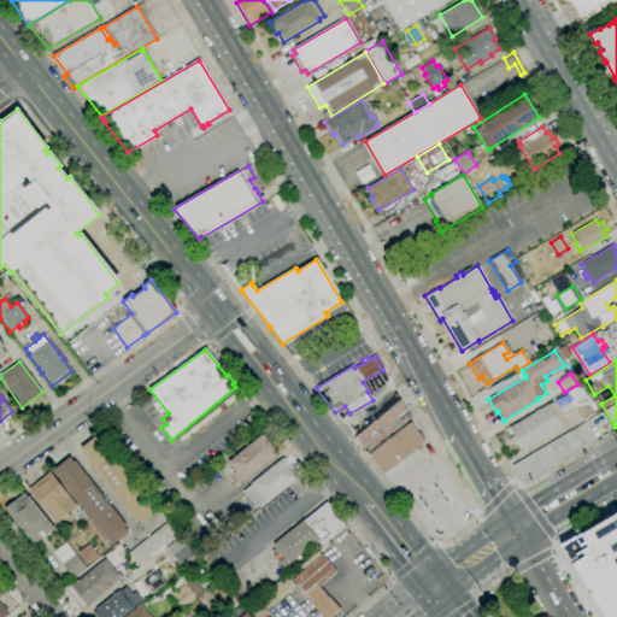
[(366,452),(354,438),(400,400),(412,417),(366,452)]
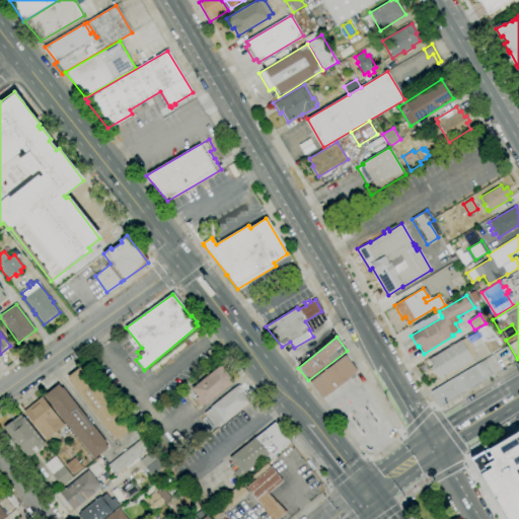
[(490,353),(483,343),(493,337),(495,340),(498,338),(502,344),(499,346),(500,347),(490,353)]
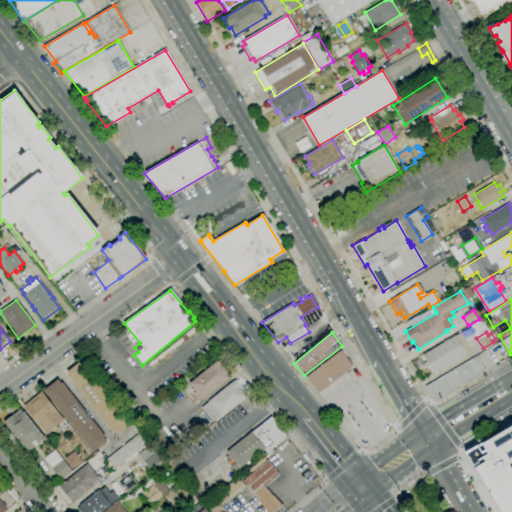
[(434,374),(429,368),(426,370),(423,363),(426,361),(422,355),(455,335),(466,354),(434,374)]
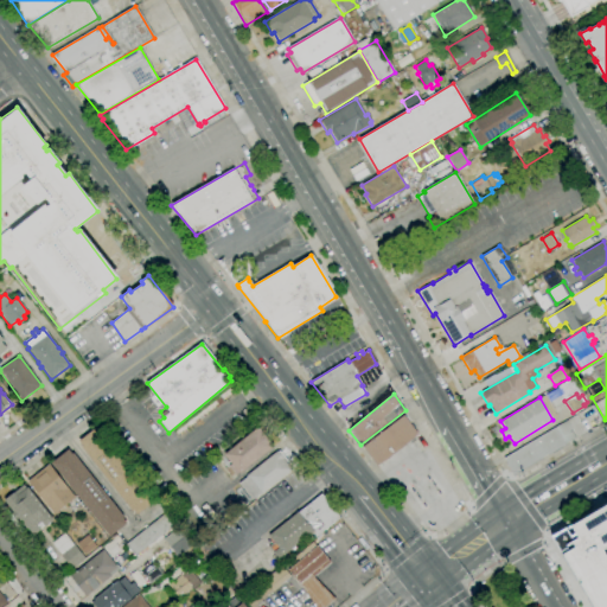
[(377,466),(363,447),(403,415),(419,434),(377,466)]
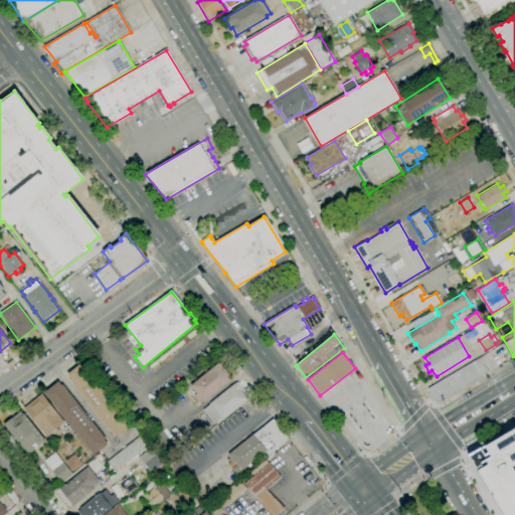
[(200,404),(198,401),(196,404),(191,397),(192,396),(187,391),(192,387),(190,385),(218,362),(219,363),(221,361),(225,366),(223,368),(232,378),(200,404)]
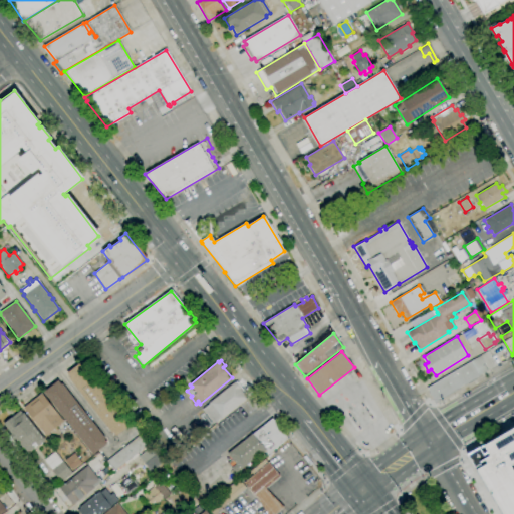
[(480,376),(435,404),(428,393),(429,393),(427,388),(471,361),(480,376)]
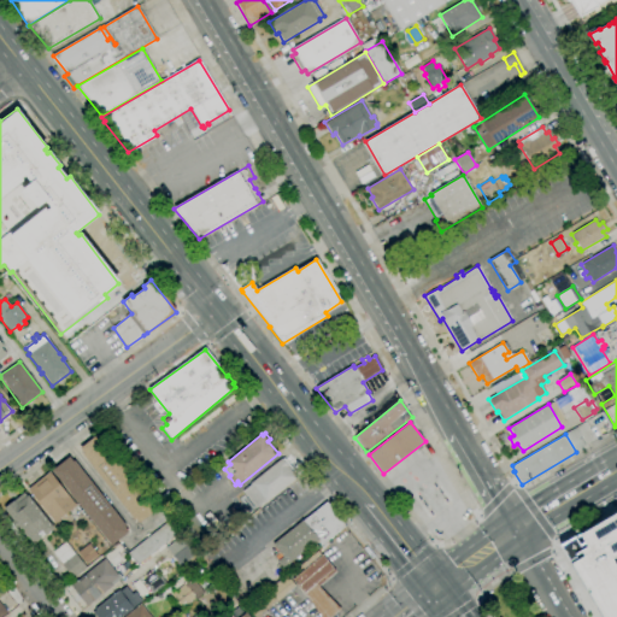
[(139,524),(135,518),(134,519),(83,454),(83,453),(80,448),(98,435),(157,510),(139,524)]
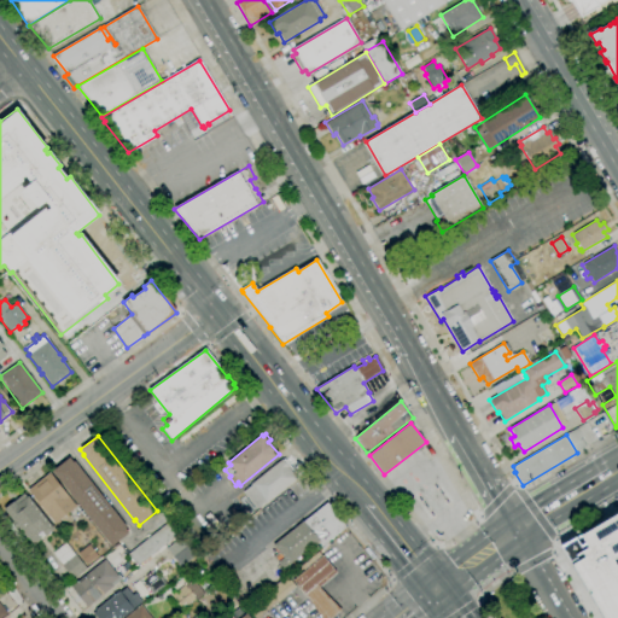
[(112,547),(52,472),(69,458),(73,462),(75,461),(127,526),(126,528),(129,532),(112,547)]
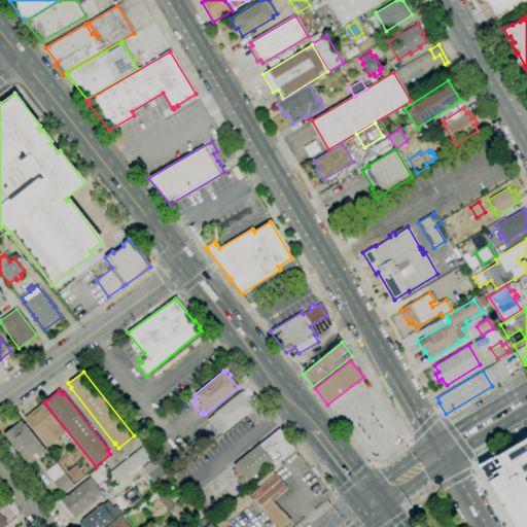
[(218,434),(207,420),(215,414),(213,412),(240,391),(241,392),(243,391),(254,407),(253,408),(253,409),(227,429),(226,428),(218,434)]
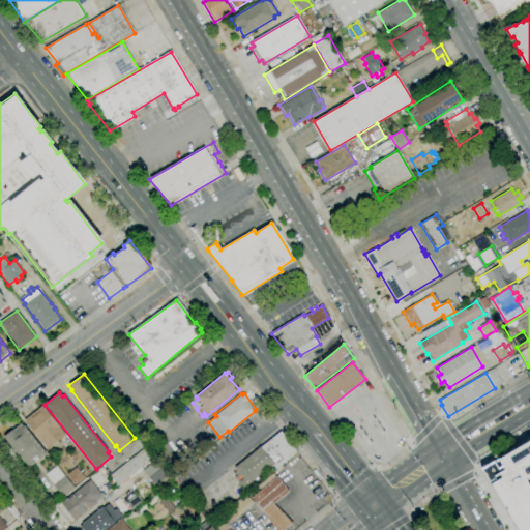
[(47,449),(24,420),(42,405),(65,435),(47,449)]
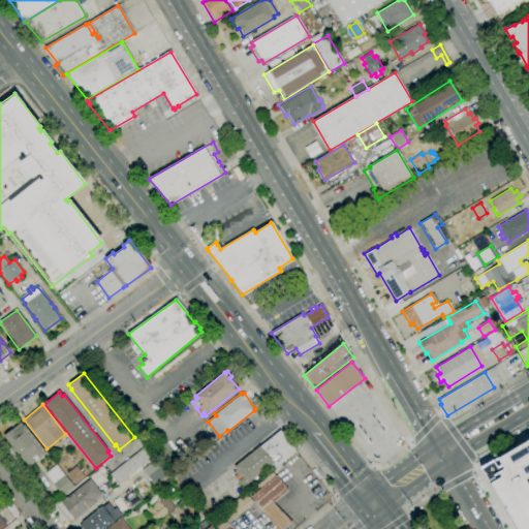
[(29,467),(23,460),(23,461),(16,452),(13,453),(9,448),(11,446),(3,436),(21,422),(47,453),(39,459),(37,457),(33,460),(35,462),(29,467)]
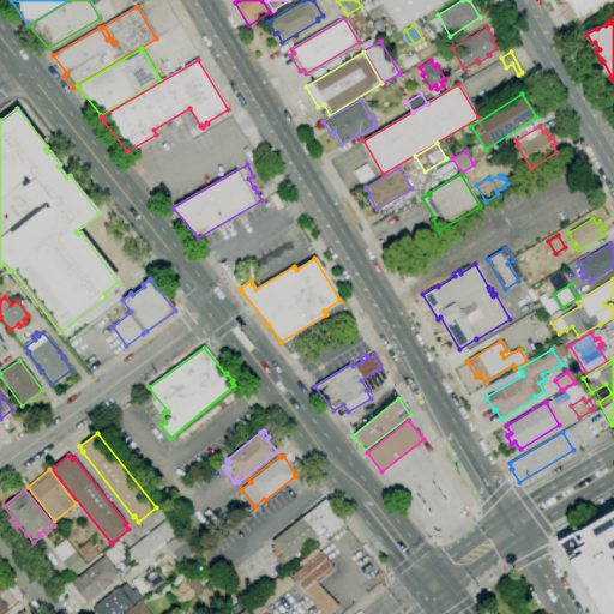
[(282,566),(276,559),(282,554),(281,553),(280,554),(274,547),(275,546),(271,542),(301,518),(301,519),(325,500),(344,523),(321,542),(318,536),(282,566)]
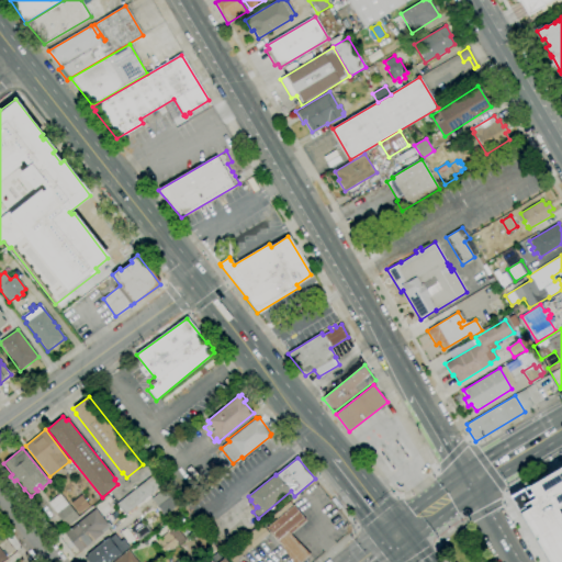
[(561,465),(527,486),(531,495),(527,497),(521,489),(508,497),(547,561),(561,561),(561,520),(555,509),(561,505),(561,465)]
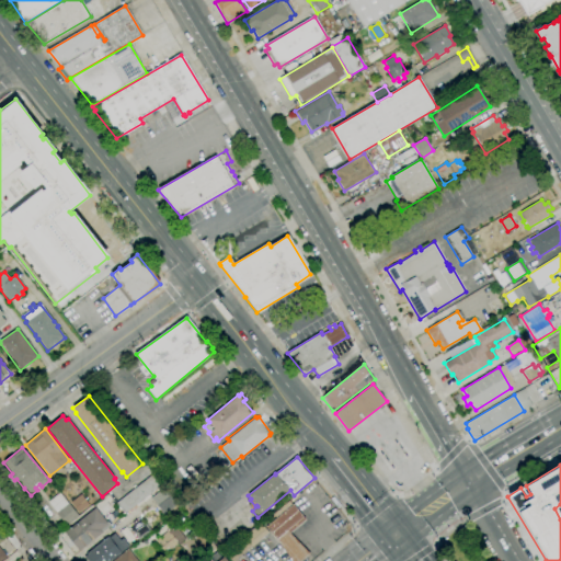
[(125,514),(116,503),(156,471),(164,482),(125,514)]
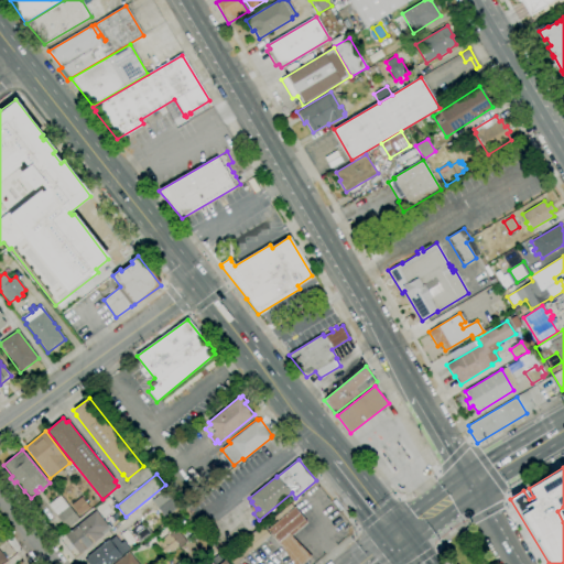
[(165,518),(151,501),(166,488),(181,506),(165,518)]
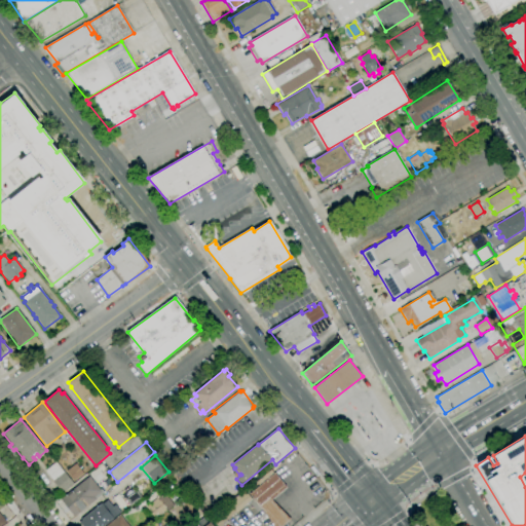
[(63,492),(45,471),(55,462),(74,483),(63,492)]
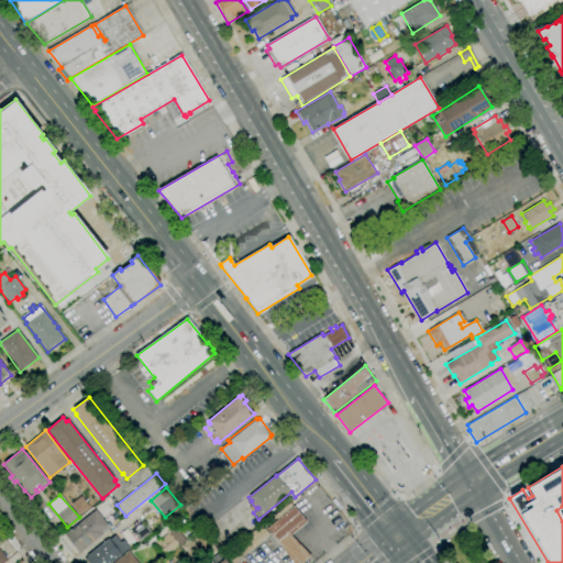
[(79,515),(70,504),(80,496),(89,507),(79,515)]
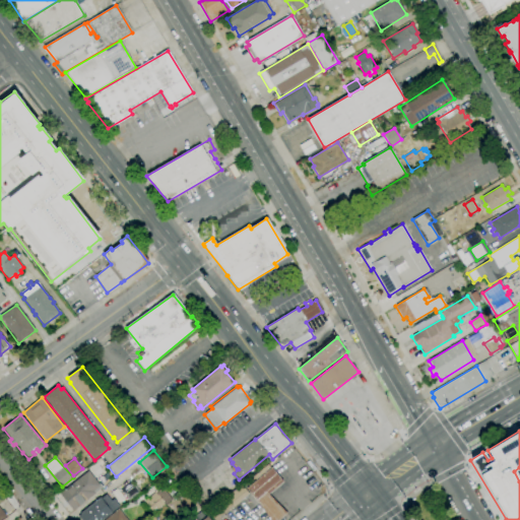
[(270,519),(257,501),(247,489),(271,467),(283,481),(268,494),(287,514),(279,519),(270,519)]
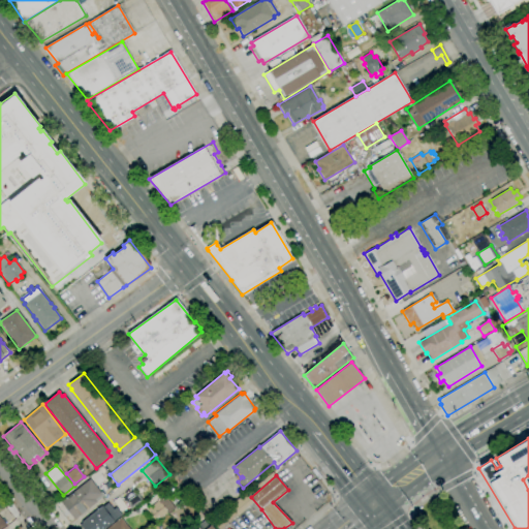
[(74,520),(60,502),(90,479),(100,493),(101,492),(105,496),(74,520)]
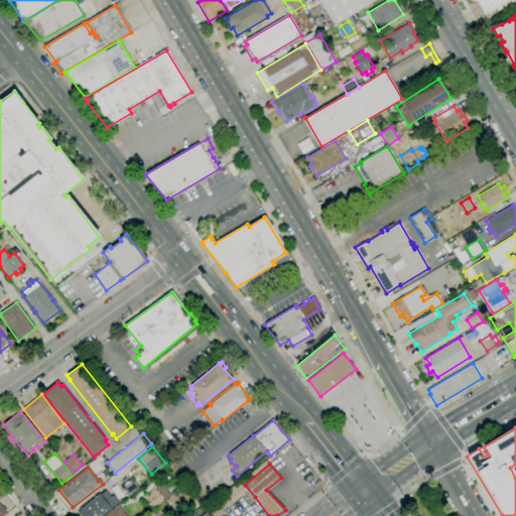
[(128,497),(119,486),(131,478),(139,488),(128,497)]
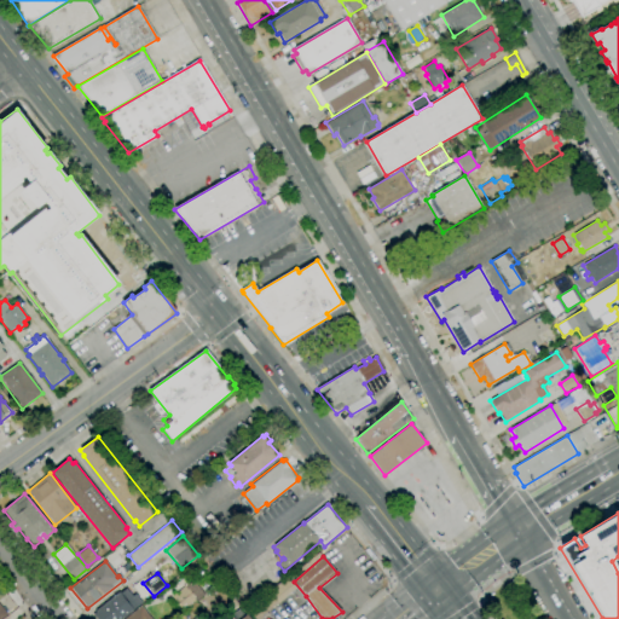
[(262,618),(255,618),(249,612),(256,605),(255,602),(287,576),(296,588),(278,603),(277,602),(266,612),(268,614),(262,618)]
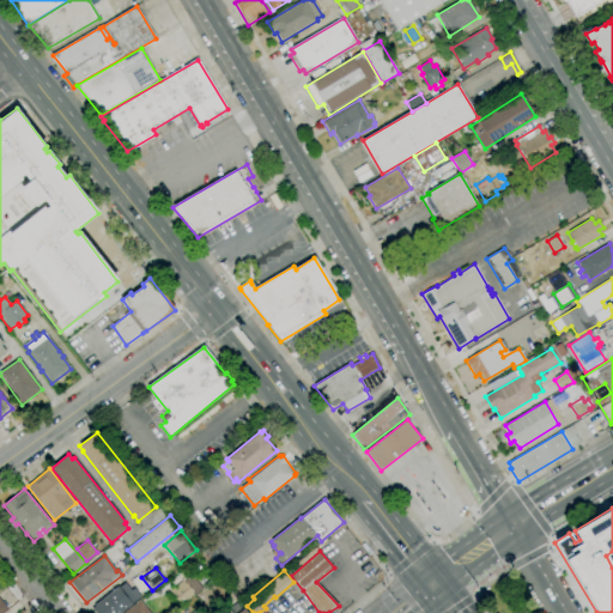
[(181,605),(169,590),(183,578),(184,581),(192,574),(202,587),(181,605)]
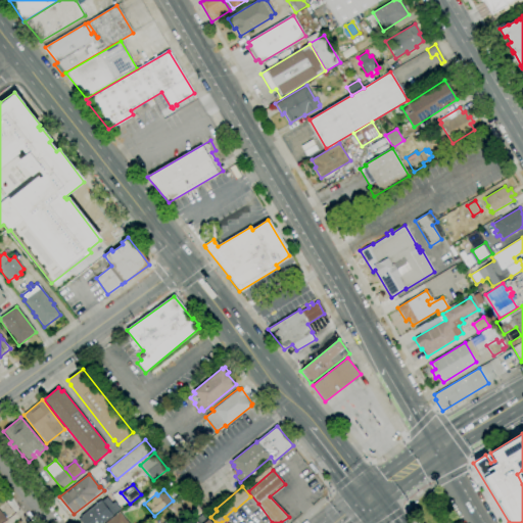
[(103,522),(83,522),(80,519),(81,518),(81,517),(100,501),(102,502),(105,498),(112,507),(115,505),(120,510),(103,522)]
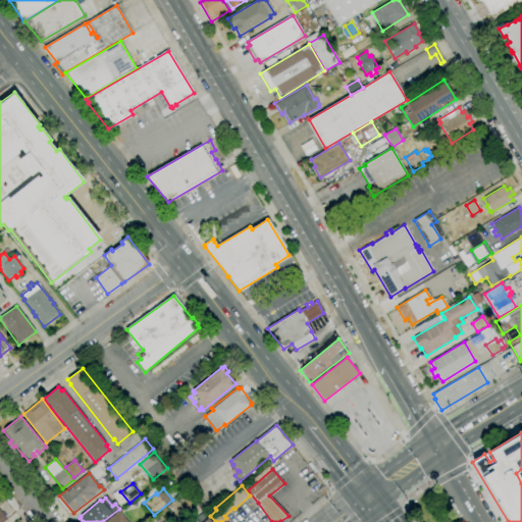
[(105,521),(119,511),(127,521),(105,521)]
